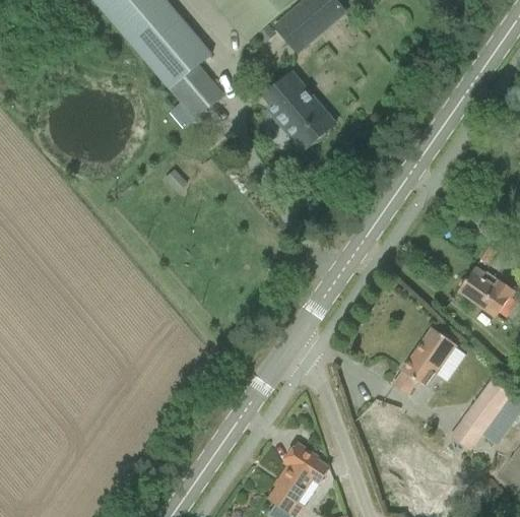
[(94,0),(169,88),(178,99),(194,118),(208,107),(222,94),(205,74),(197,65),(211,54),(165,0),(94,0)]
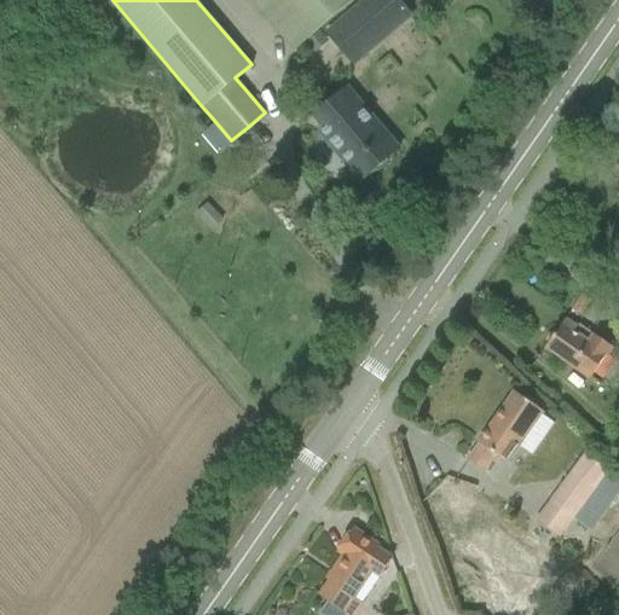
[(366,0),(327,34),(351,62),(409,12),(398,0),(366,0)]
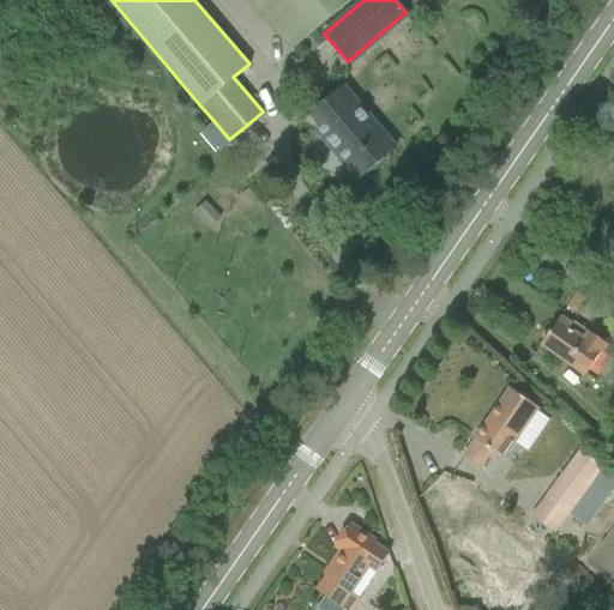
[(323,136),(338,153),(343,149),(363,173),(369,168),(375,168),(384,161),(384,156),(395,146),(344,85),(312,112),(329,132),(323,136)]
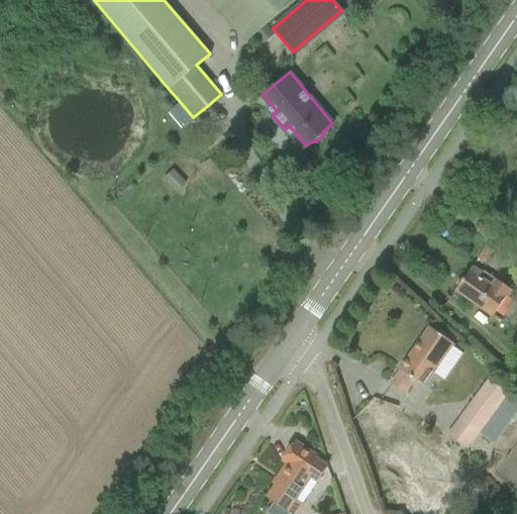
[(173,169),(164,178),(176,191),(185,182),(173,169)]
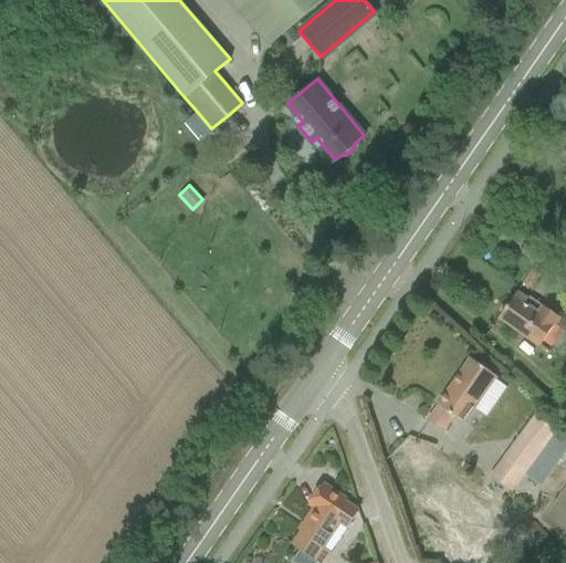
[(532,268),(523,281),(532,288),(541,274),(532,268)]
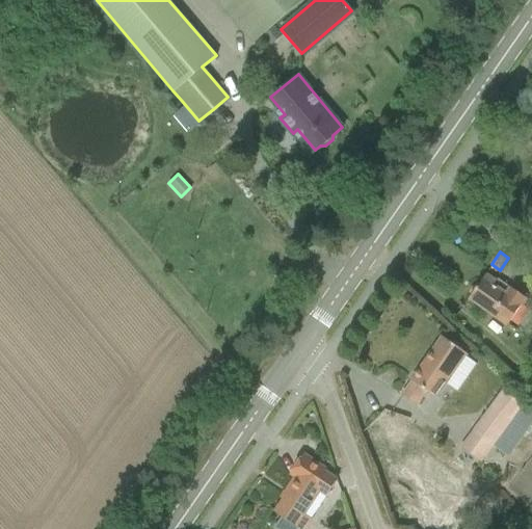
[(469,296),(486,309),(507,323),(526,296),(497,276),(495,280),(485,273),(469,296)]
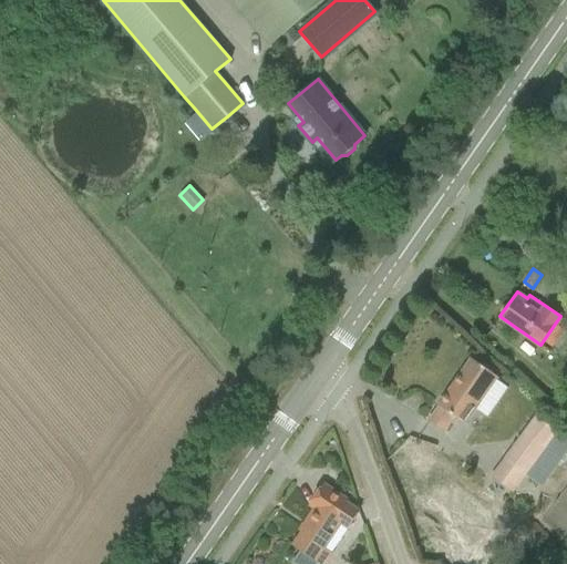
[(429,420),(443,430),(453,416),(463,422),(496,375),(471,358),(429,420)]
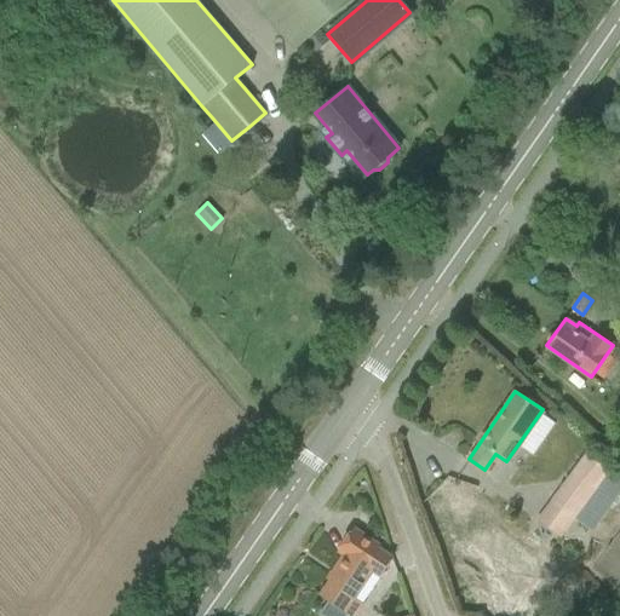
[(584,453),(549,499),(574,518),(585,502),(609,470),(584,453)]
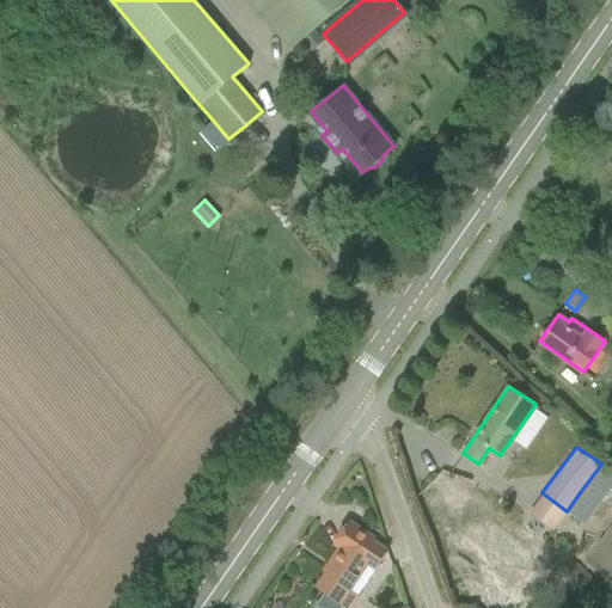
[(438,536),(485,573),(508,544),(461,507),(438,536)]
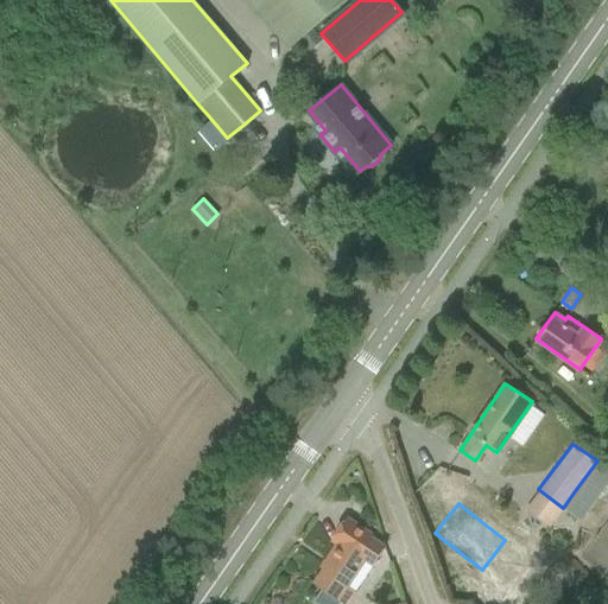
[(321,587),(312,599),(318,603),(337,603),(341,601),(344,603),(346,603),(355,591),(346,585),(363,558),(373,564),(385,546),(371,536),(372,534),(346,517),(331,539),(337,544),(328,557),(331,559),(315,584),(321,587)]
